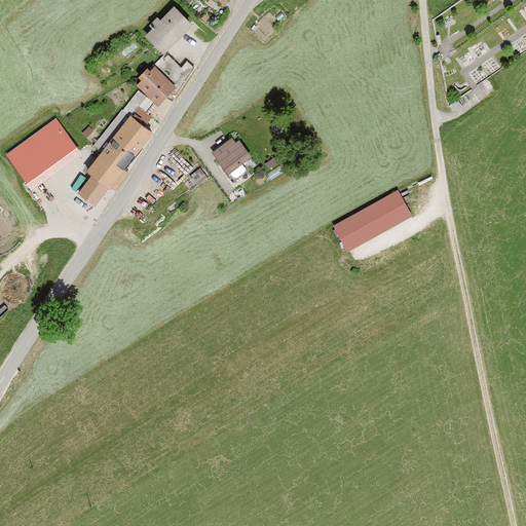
[(189,23),(171,5),(142,36),(159,53),(189,23)]
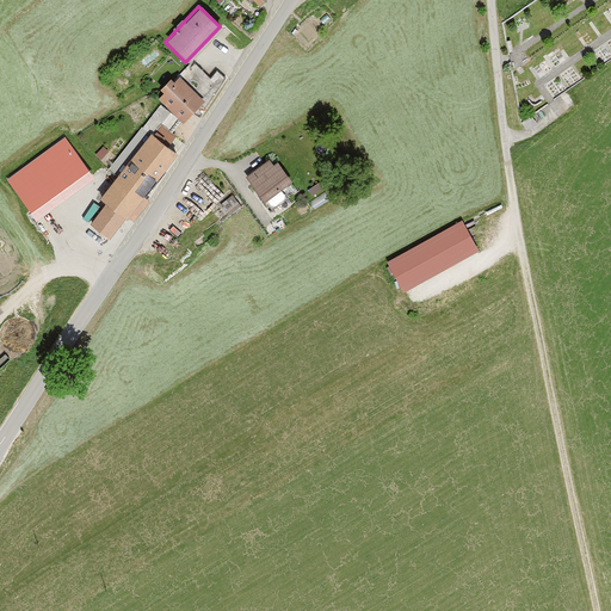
[(209,78),(195,63),(186,69),(183,66),(158,90),(161,93),(156,99),(180,123),(190,113),(197,118),(222,78),(216,71),(209,78)]
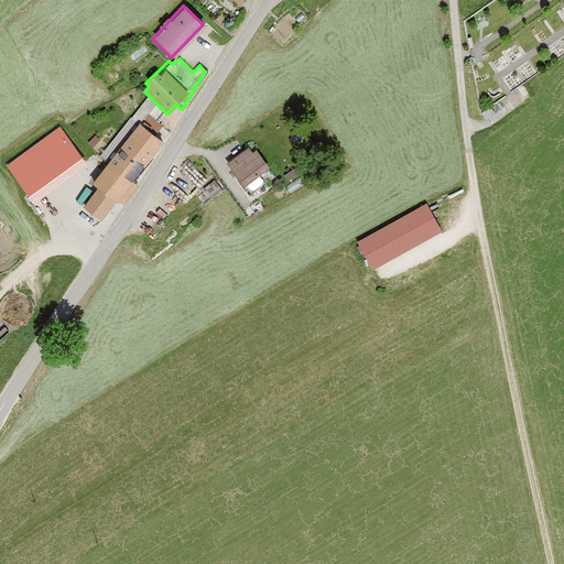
[(165,139),(140,120),(93,181),(99,184),(84,204),(101,218),(116,198),(123,203),(139,184),(133,179),(165,139)]
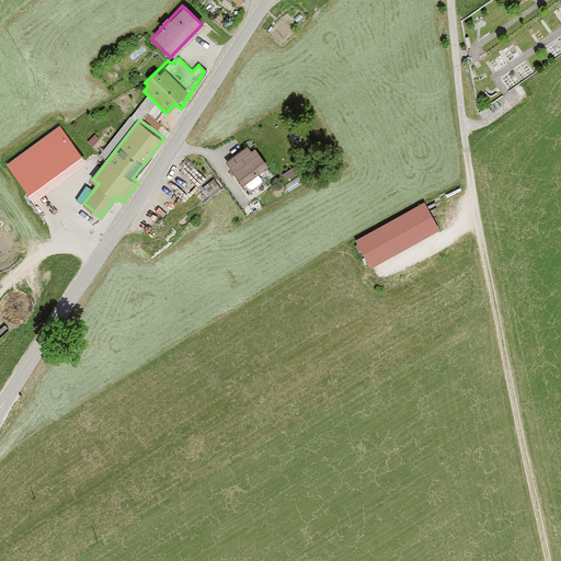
[(60,124),(7,163),(34,199),(87,160),(60,124)]
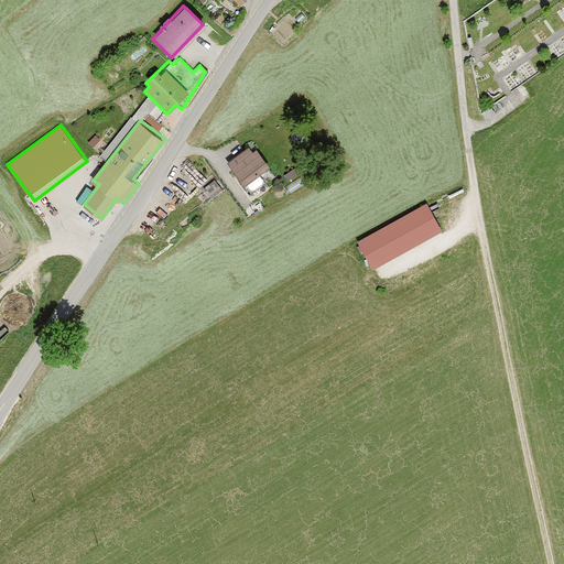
[(242,185),(268,167),(255,149),(250,152),(247,148),(226,162),(242,185)]
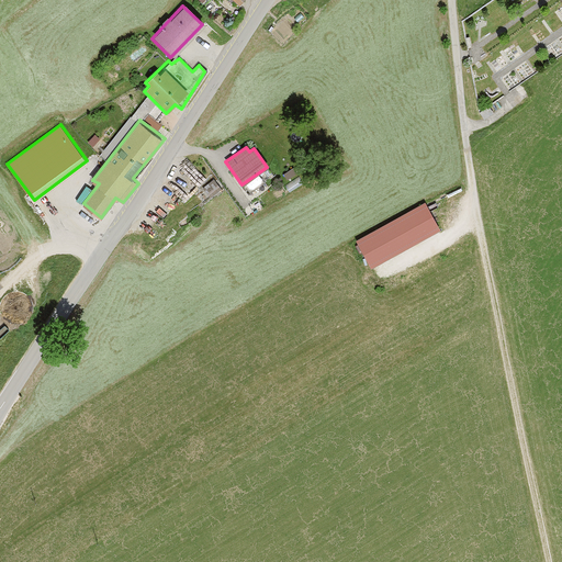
[(353,240),(369,269),(439,231),(423,202),(353,240)]
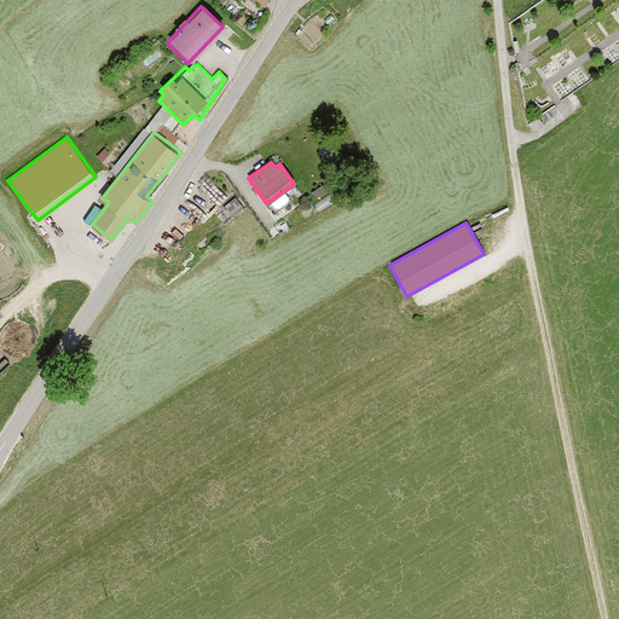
All buildings are outlined.
